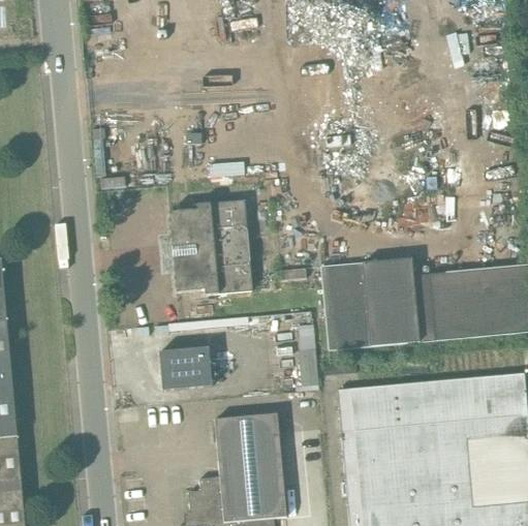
[(169,211),(177,291),(205,289),(206,295),(253,289),(245,199),(197,204),(197,209),(169,211)]
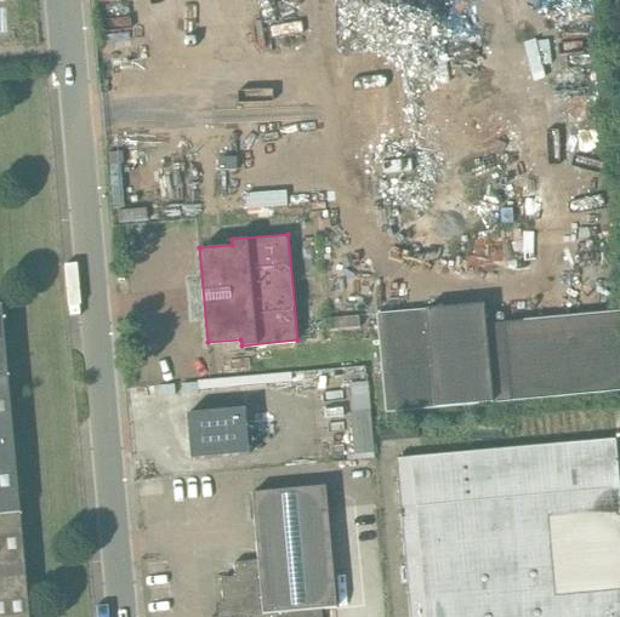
[(0,616),(26,616),(1,303),(0,302),(0,616)]
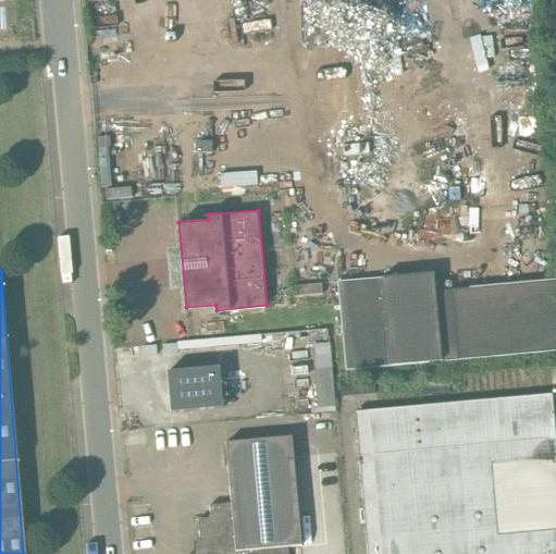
[(338,280),(346,368),(442,359),(434,271),(338,280)]
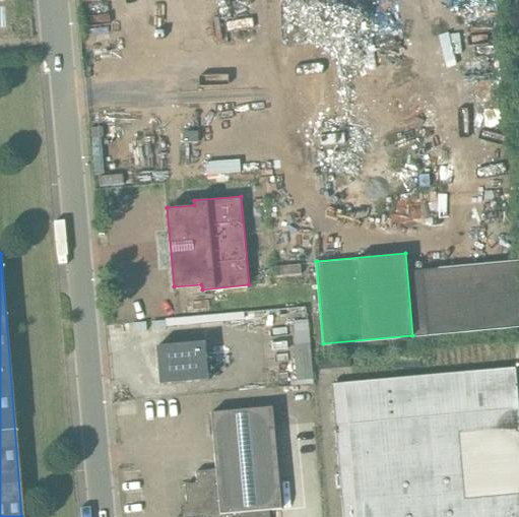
[(309,317),(307,305),(265,308),(265,321),(294,319),(309,317)]
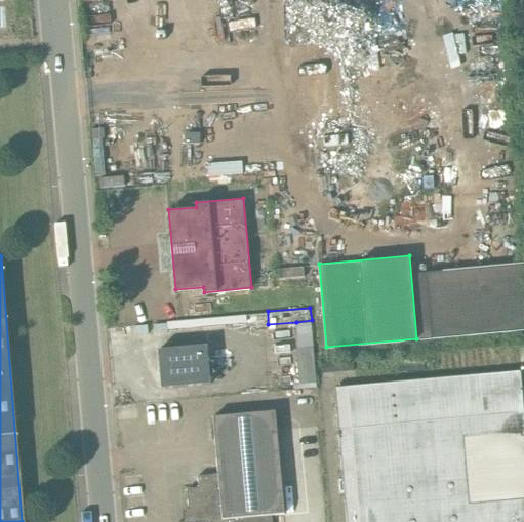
[(312,320),(296,322),(299,346),(314,344),(312,320)]
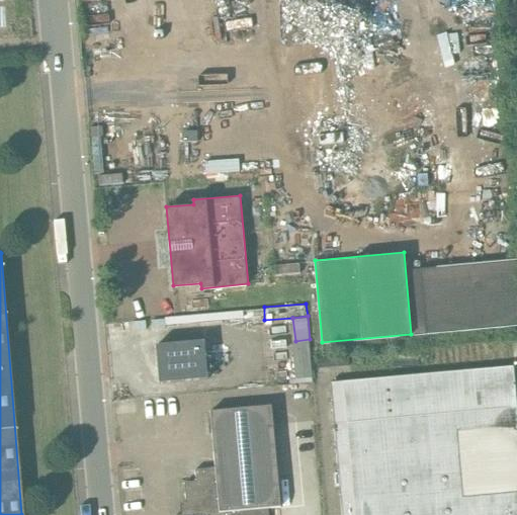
[(204,340),(156,344),(160,381),(207,377),(204,340)]
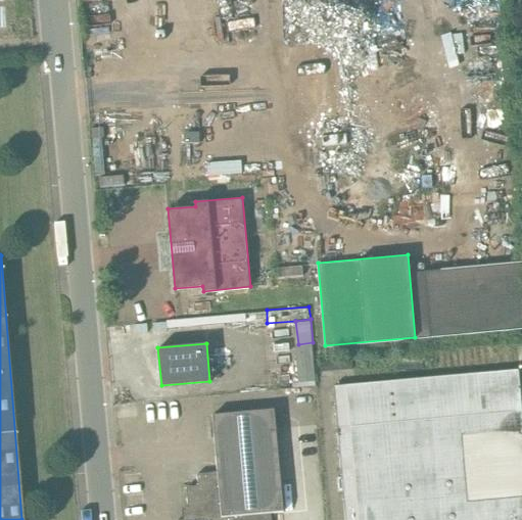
[(313,344),(295,345),(298,380),(316,379),(313,344)]
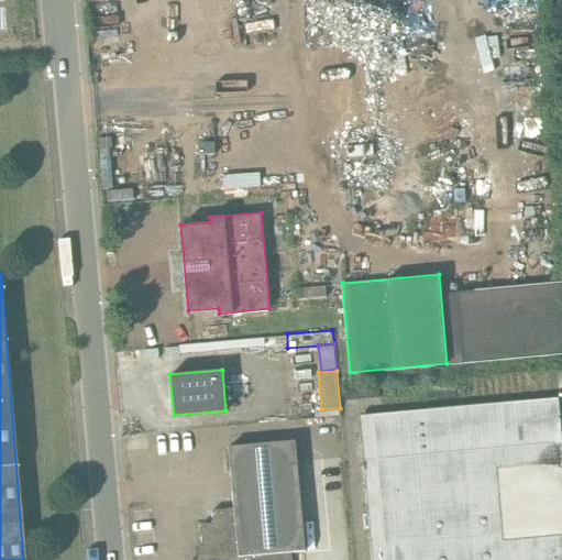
[(372,559),(561,559),(561,428),(559,396),(360,414),(372,559)]
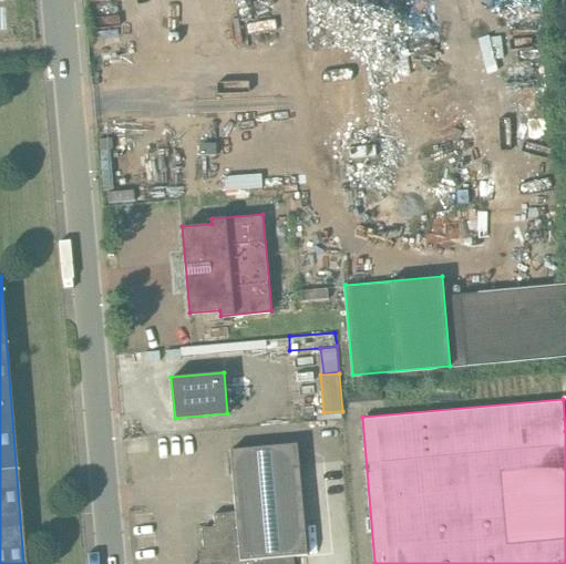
[(294,563),(294,555),(308,554),(298,443),(230,449),(236,510),(214,512),(215,525),(203,526),(205,562),(193,563),(192,563),(294,563)]
